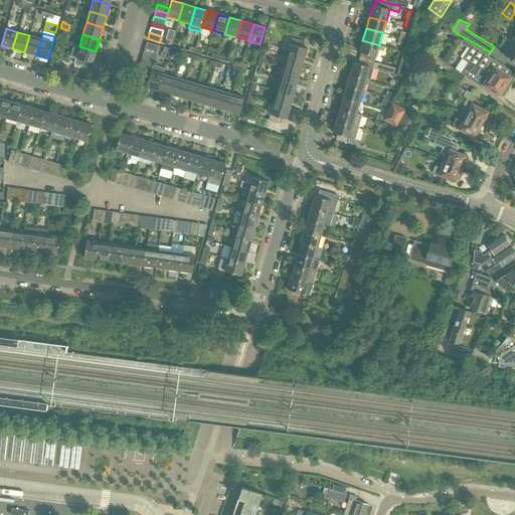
[(24,52),(36,55),(41,38),(29,35),(24,52)]
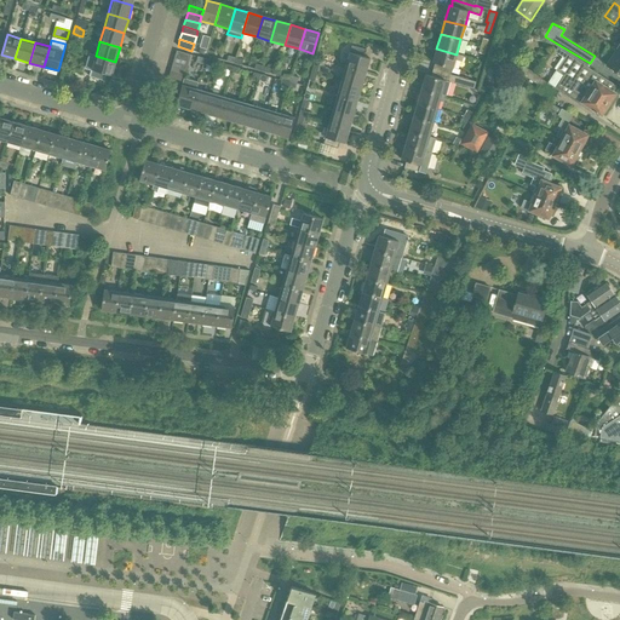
[(350,52),(345,67),(366,73),(369,58),(363,57),(366,50),(351,46),(350,52)]
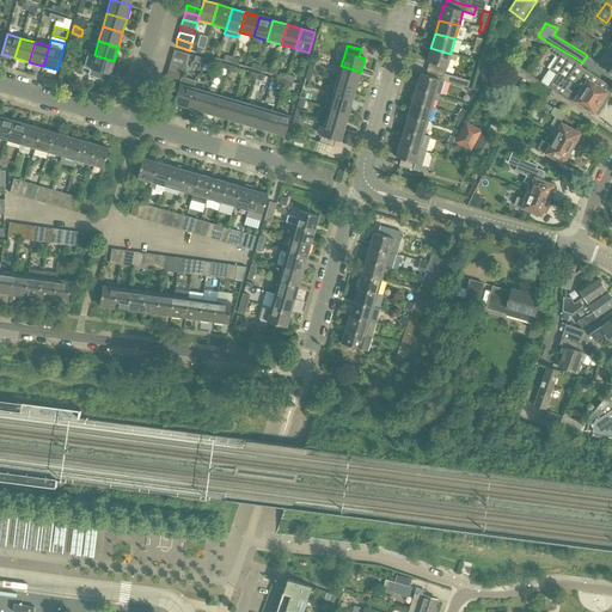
[(604,96),(606,92),(604,91),(609,85),(568,59),(560,53),(550,47),(548,51),(557,57),(542,81),(534,78),(534,77),(518,66),(513,72),(549,96),(552,90),(556,93),(561,96),(583,110),(586,108),(588,109),(587,110),(588,111),(589,110),(593,112),(593,111),(597,111),(599,106),(599,104),(604,96)]
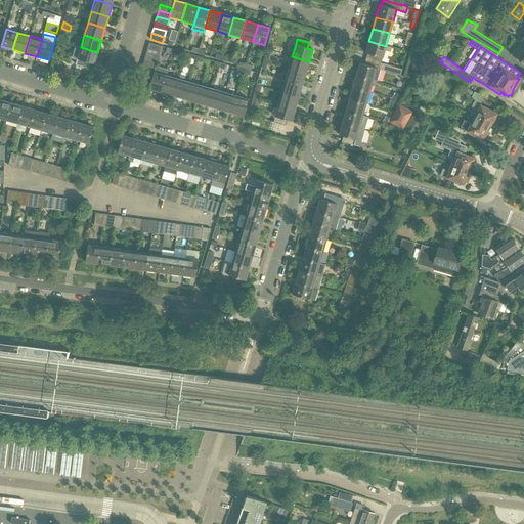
[(367,53),(365,59),(381,63),(381,62),(385,50),(390,52),(391,47),(386,45),(386,46),(368,41),(365,52),(367,53)]
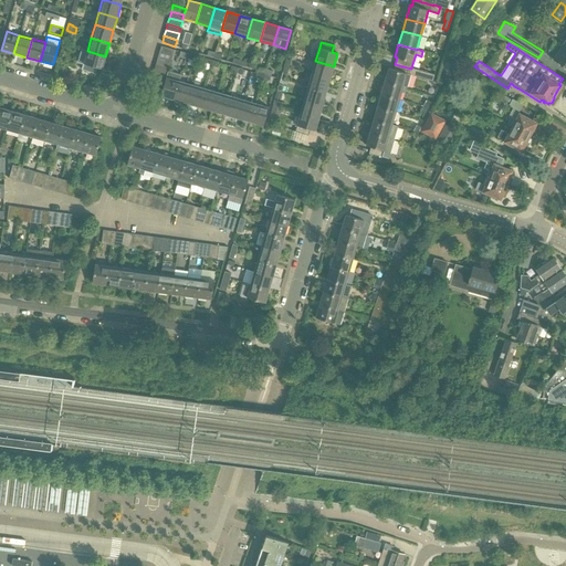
[(565,48),(562,45),(557,53),(555,52),(552,58),(565,66),(565,48)]
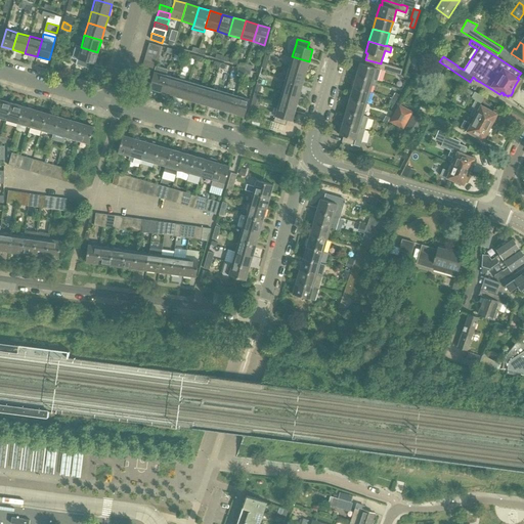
[(148,43),(147,49),(160,52),(161,46),(148,43)]
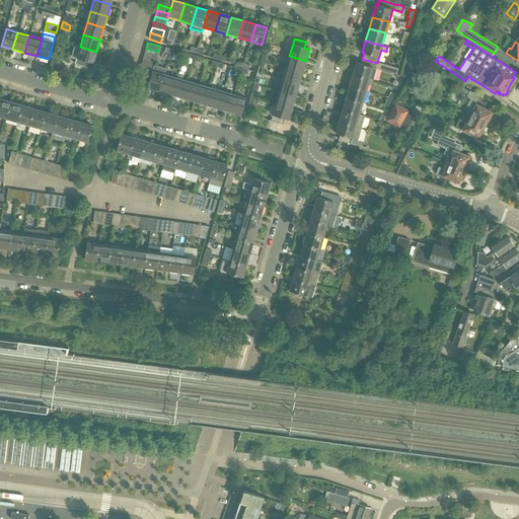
[(96,52),(80,47),(77,58),(75,64),(87,67),(88,62),(93,63),(96,52)]
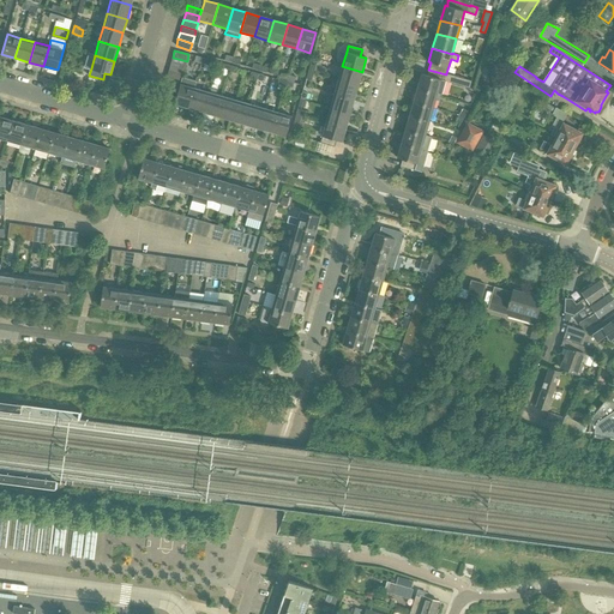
[(173,58),(170,64),(185,68),(187,61),(173,58)]
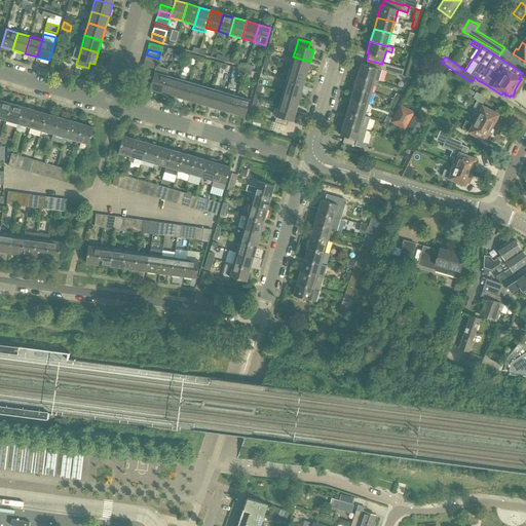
[(146,54),(145,61),(156,64),(158,59),(146,54)]
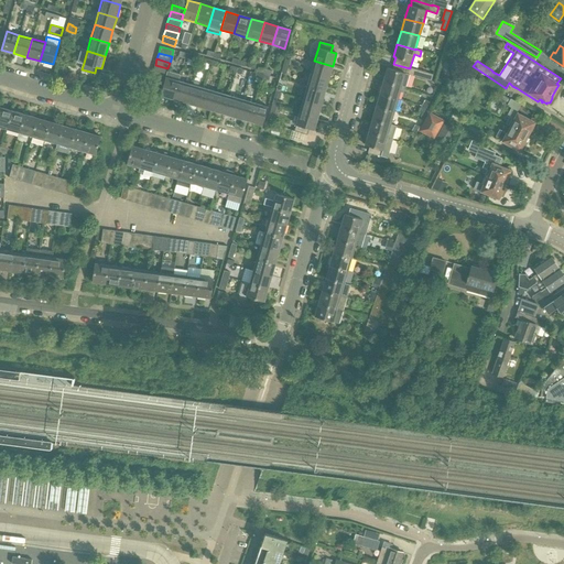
[(314,61),(311,74),(328,79),(333,66),(314,61)]
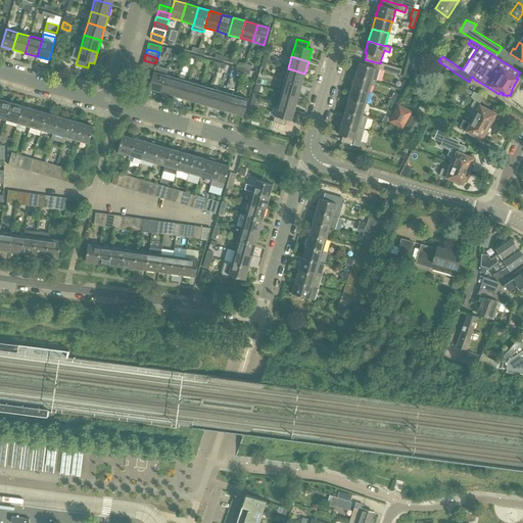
[(359,62),(355,76),(372,80),(376,81),(379,69),(399,75),(401,69),(380,62),(380,63),(365,59),(364,64),(359,62)]
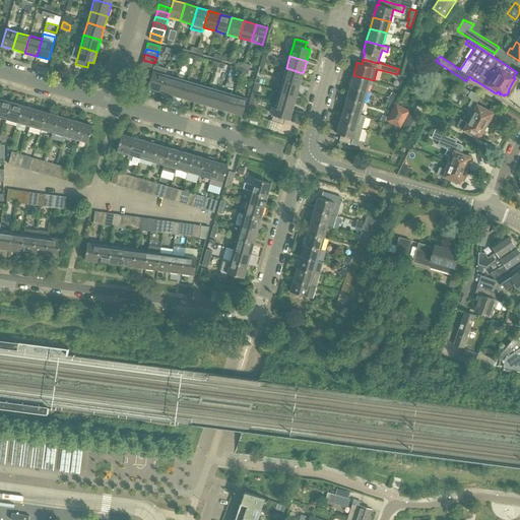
[(143,60),(141,65),(153,69),(154,63),(143,60)]
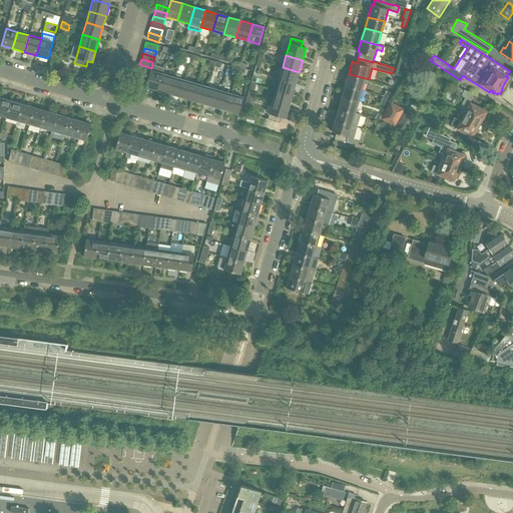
[(139,64),(137,70),(149,73),(150,70),(151,68),(139,64)]
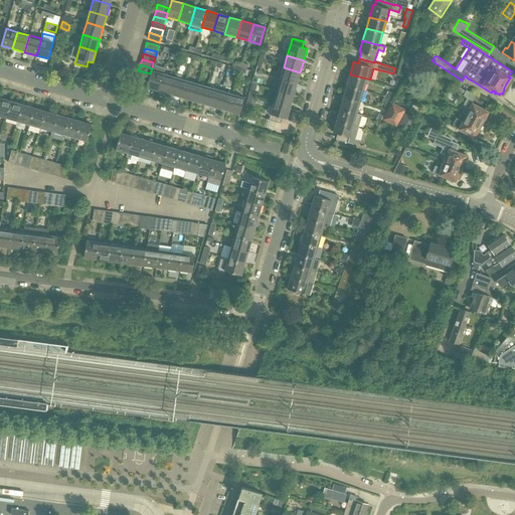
[(398,73),(404,76),(408,70),(401,66),(398,73)]
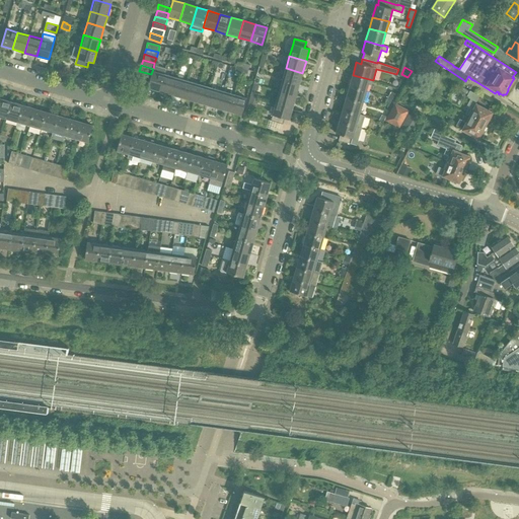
[(286,68),(282,80),(299,85),(302,73),(286,68)]
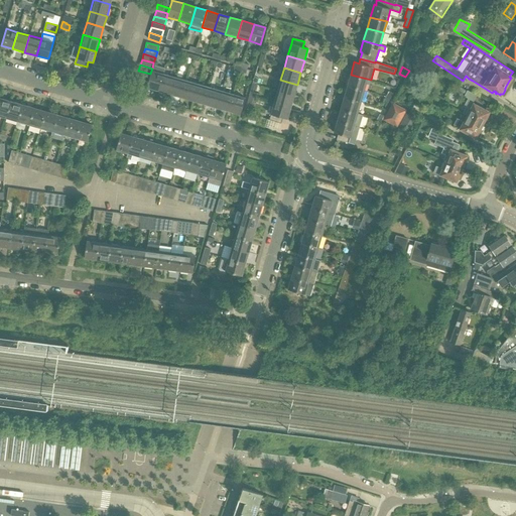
[(138,71),(137,77),(148,80),(150,74),(138,71)]
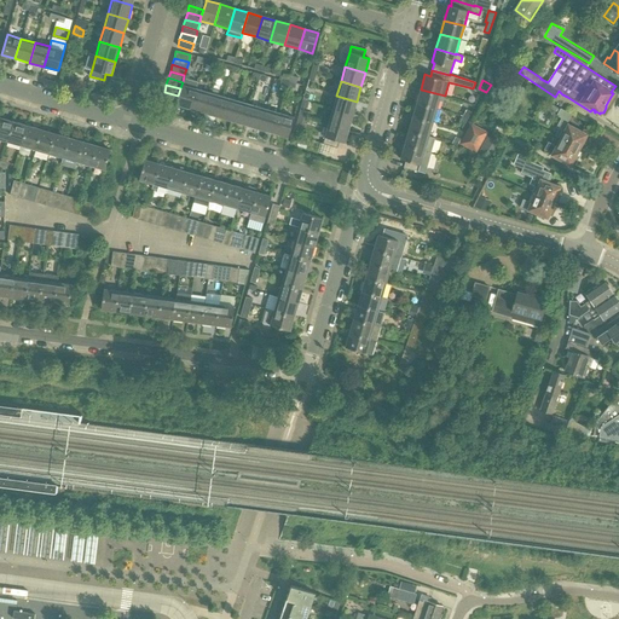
[(175,105),(189,109),(195,88),(181,85),(180,88),(178,96),(177,103),(175,105)]
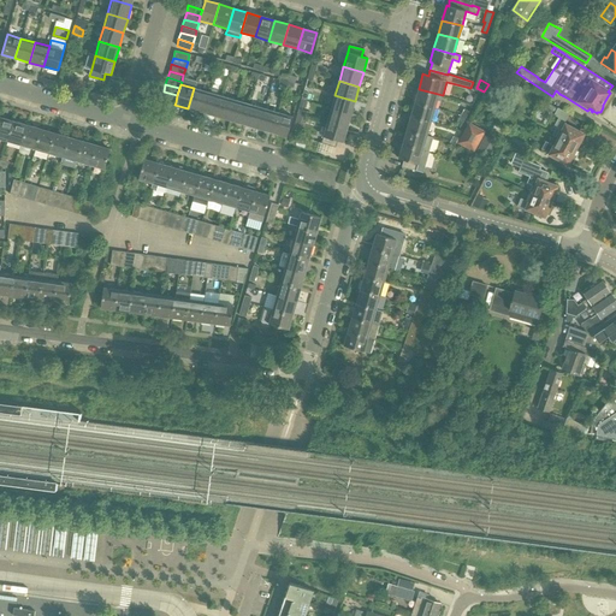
[(188,108),(202,112),(208,92),(194,88),(188,108)]
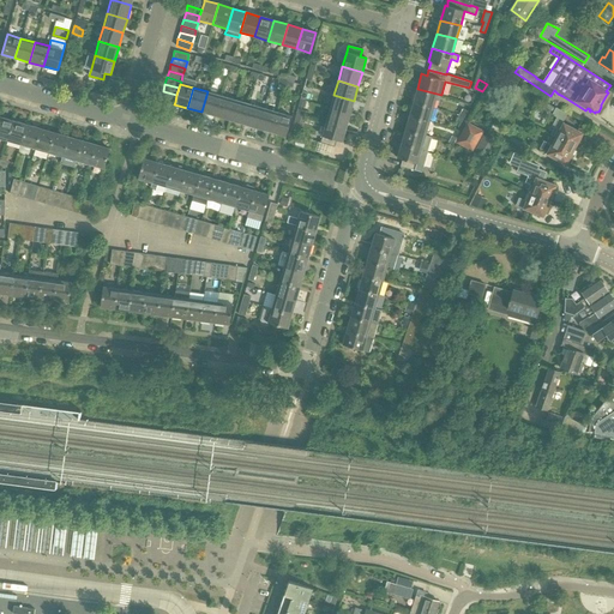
[(417,89),(413,102),(433,108),(437,94),(417,89)]
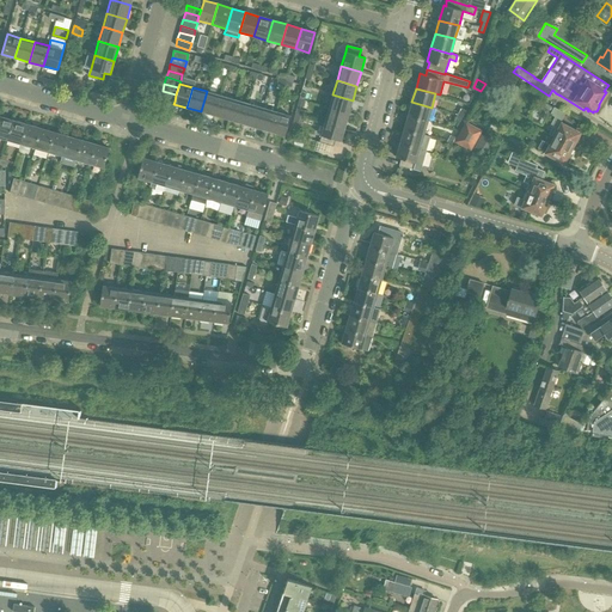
[(176,95),(163,91),(160,97),(175,102),(176,95)]
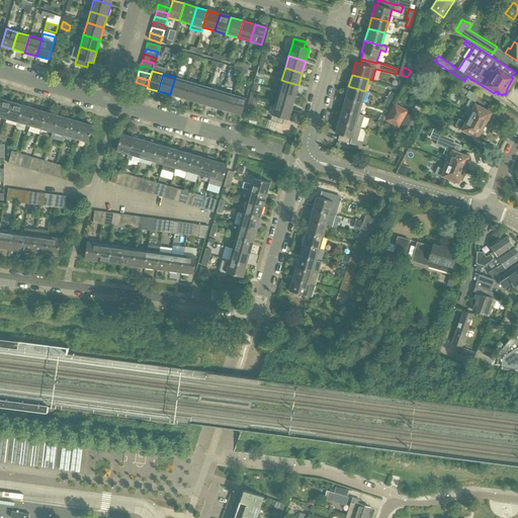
[(170,94),(182,98),(187,81),(175,77),(170,94)]
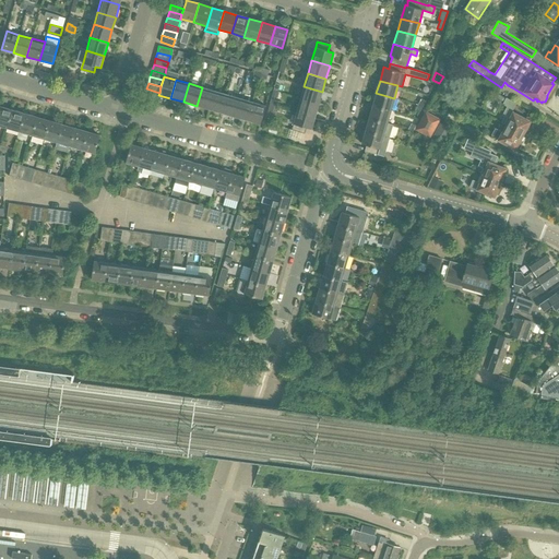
[(304,86),(300,98),(319,104),(322,92),(304,86)]
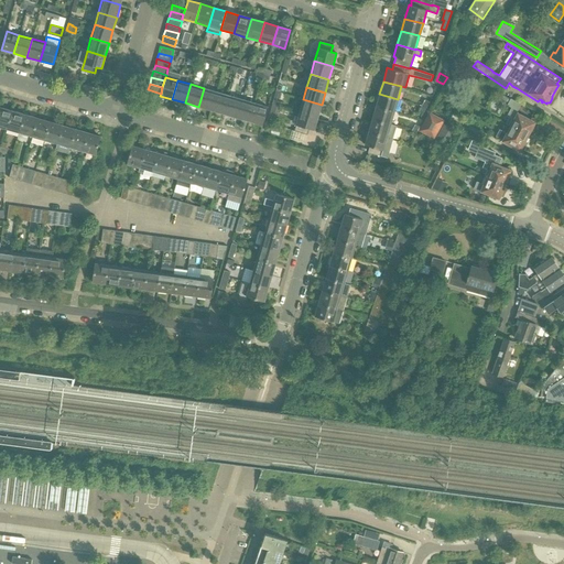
[(198,107),(210,110),(216,91),(204,88),(198,107)]
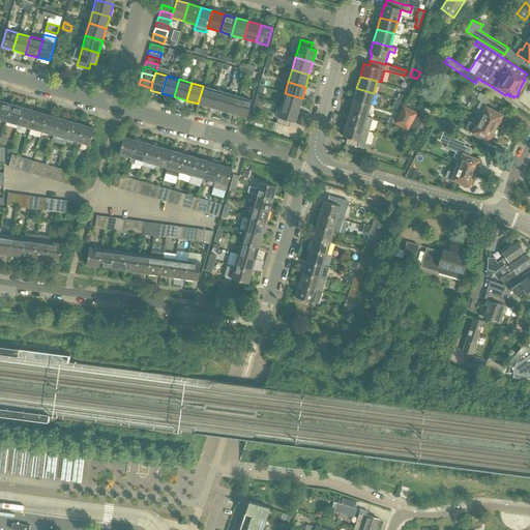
[(198,104),(210,107),(215,90),(203,86),(198,104)]
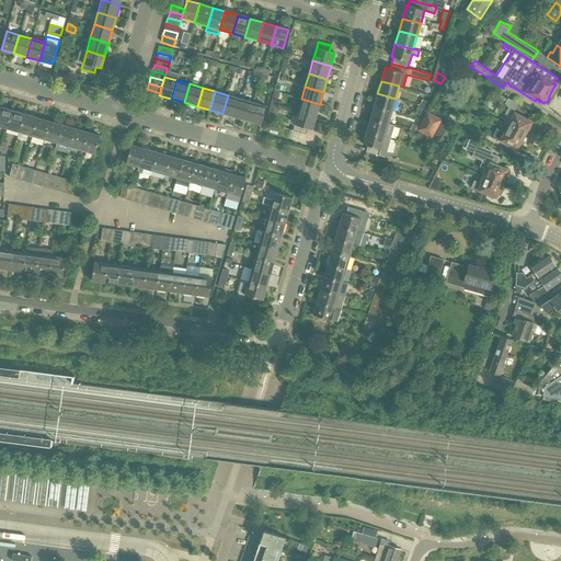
[(377,93),(374,106),(392,111),(396,99),(377,93)]
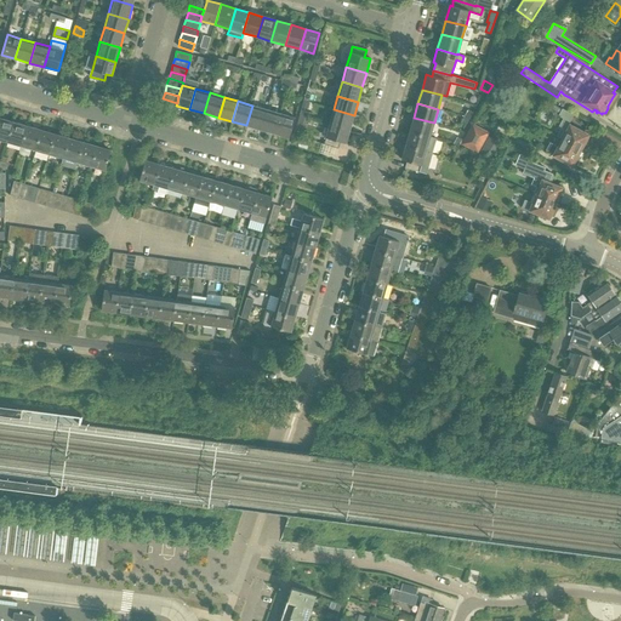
[(246,125),(261,130),(267,109),(252,106),(246,125)]
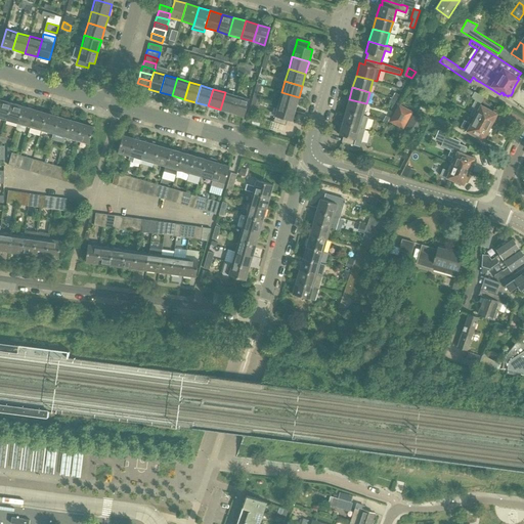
[(220,110),(231,113),(236,96),(225,92),(220,110)]
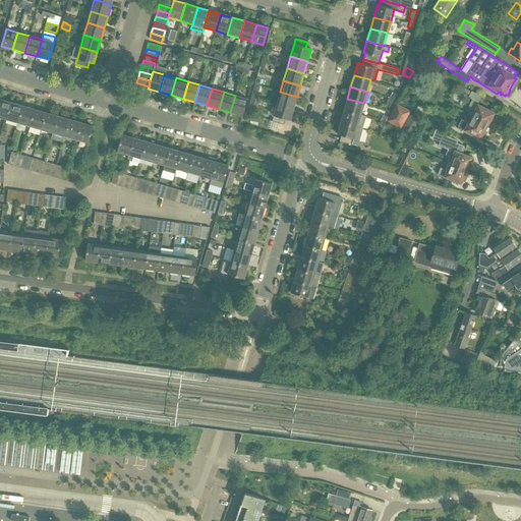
[(280,92),(277,103),(293,108),(297,97),(280,92)]
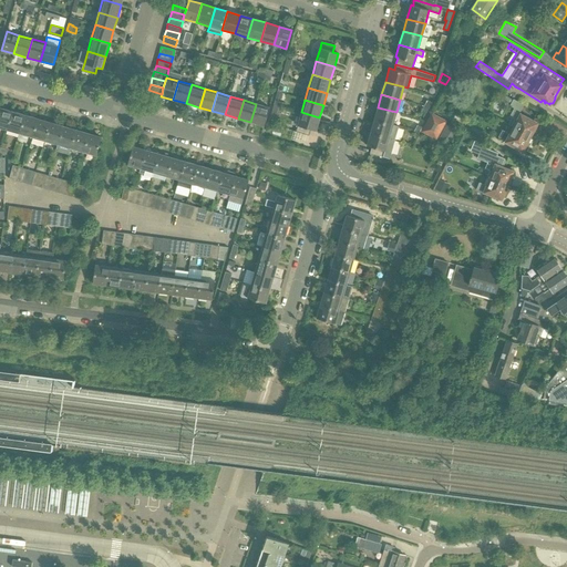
[(524,105),(513,100),(509,105),(521,111),(524,105)]
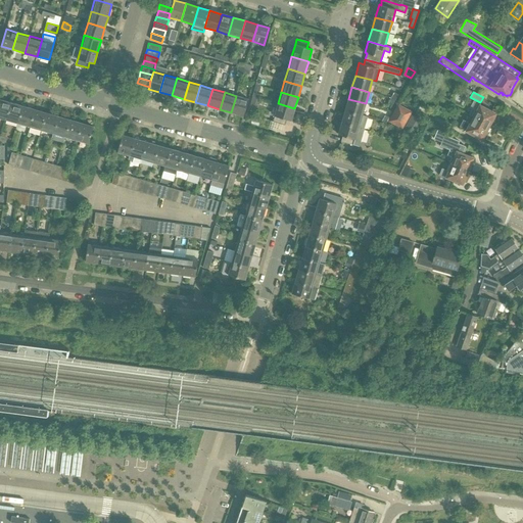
[(236,96),(231,112),(243,116),(248,99),(236,96)]
